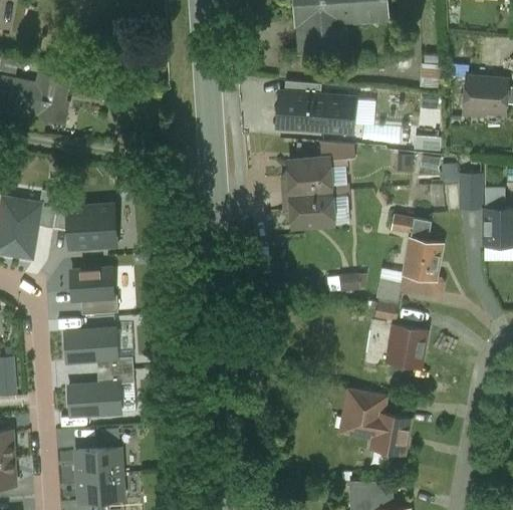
[(385,0),(296,0),(298,25),(343,22),(387,19),(385,0)]
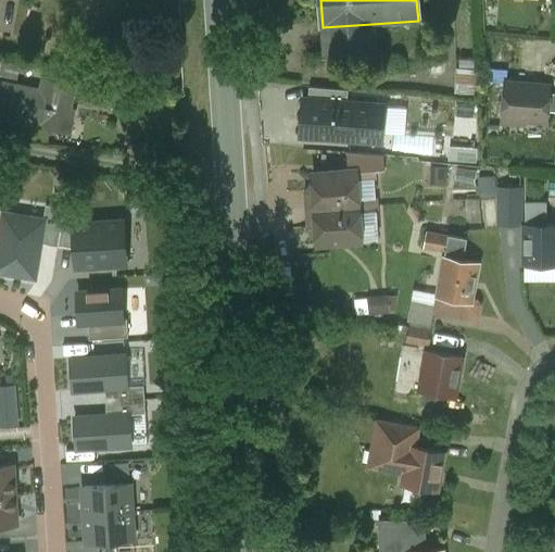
[(371,24),(323,27),(325,57),(374,52),(371,24)]
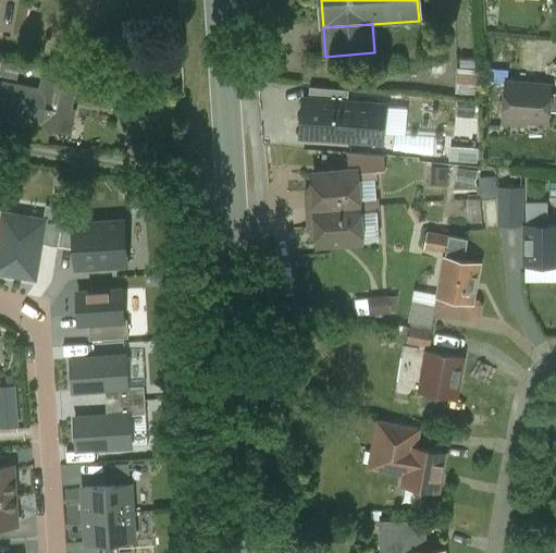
[(480,73),(456,71),(454,95),(478,97),(480,73)]
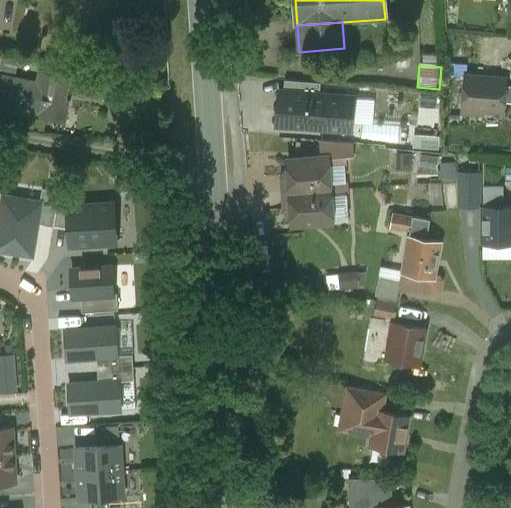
[(37,84),(0,75),(0,103),(21,108),(20,113),(50,119),(51,114),(63,116),(66,102),(59,99),(63,79),(39,74),(37,84)]
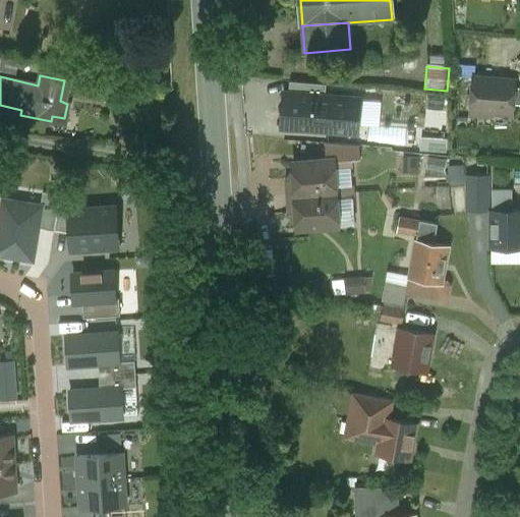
[(513,81),(472,78),(469,115),(489,117),(495,113),(511,114),(513,81)]
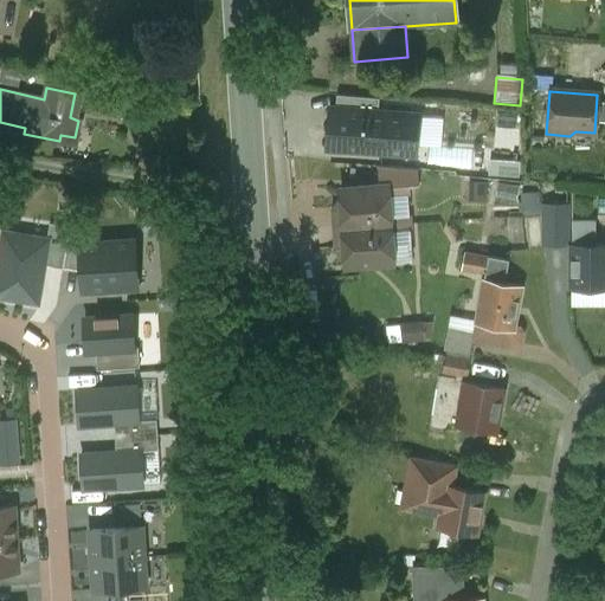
[(329,99),(288,102),(290,148),(332,146),(330,120),(329,99)]
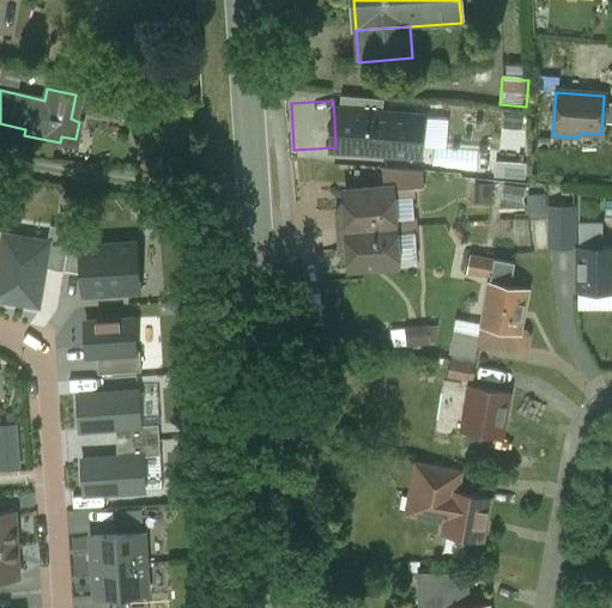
[(362,120),(334,121),(335,147),(363,146),(362,120)]
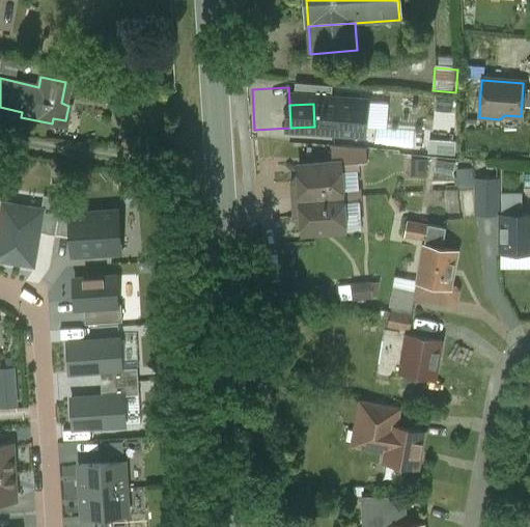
[(365,149),(330,146),(332,165),(339,164),(339,166),(366,164),(365,149)]
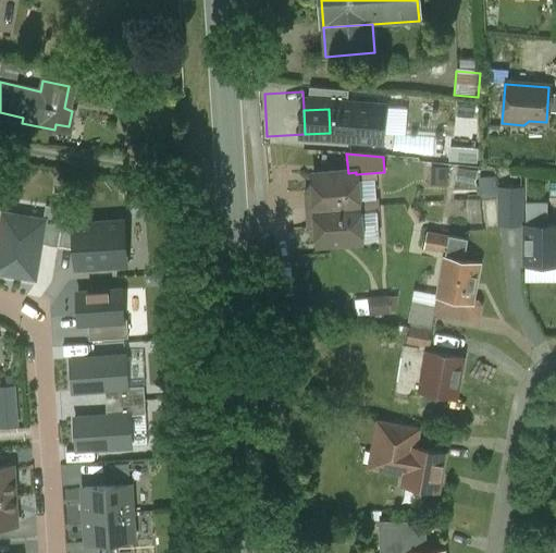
[(348,173),(317,175),(312,180),(312,187),(307,195),(308,210),(358,207),(356,174),(356,172),(348,173)]
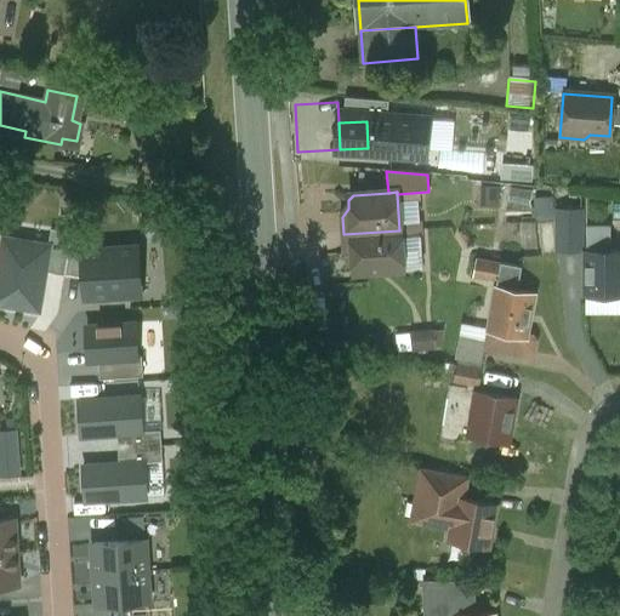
[(552,223),(534,224),(536,258),(555,257),(553,233),(552,223)]
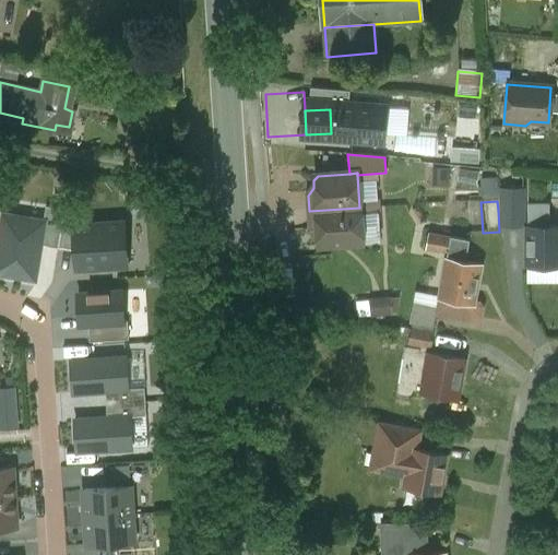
[(64,209),(45,207),(44,219),(47,219),(43,246),(58,248),(64,209)]
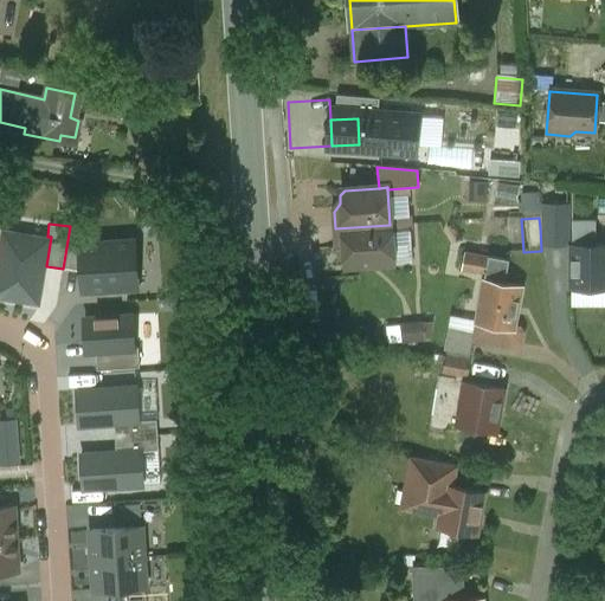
[(390,225),(335,228),(336,246),(343,252),(343,260),(349,265),(393,263),(391,231),(390,225)]
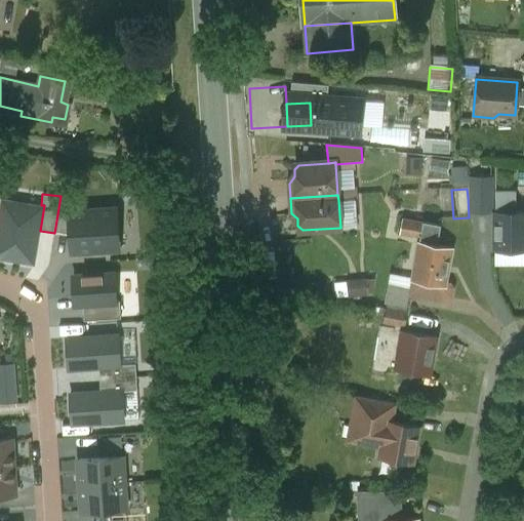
[(67,208),(78,208),(77,199),(61,196),(54,233),(68,235),(67,208)]
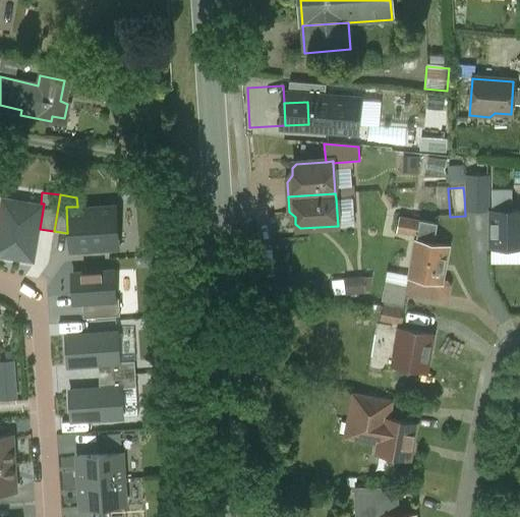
[(479,194),(464,195),(465,216),(480,215),(479,194)]
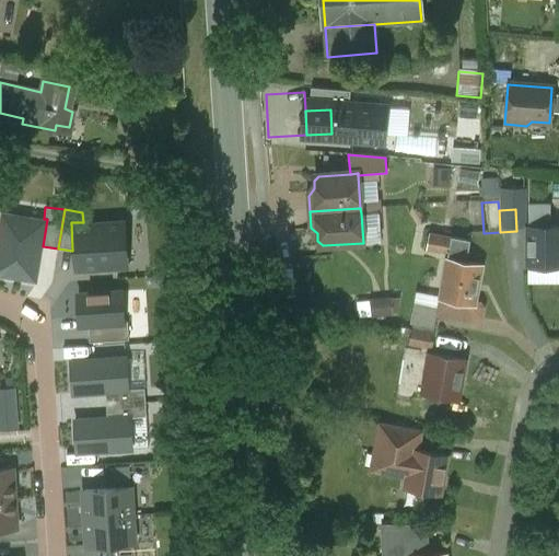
[(44,219),(0,211),(0,277),(37,284),(43,246),(47,219),(44,219)]
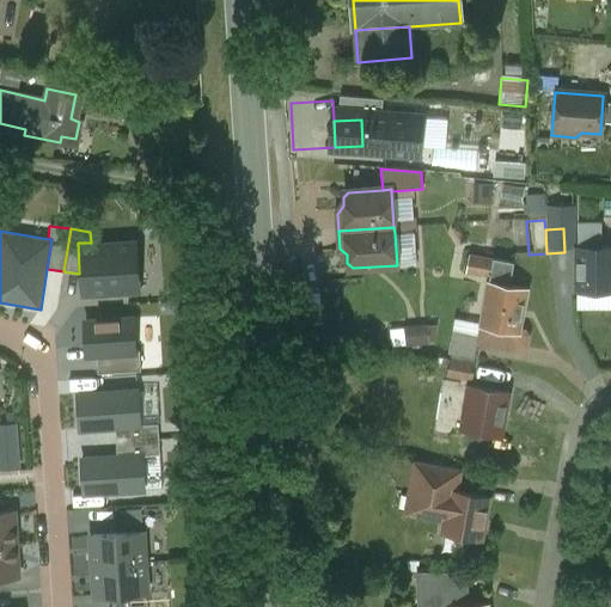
[(414,232),(395,233),(397,265),(416,264),(414,232)]
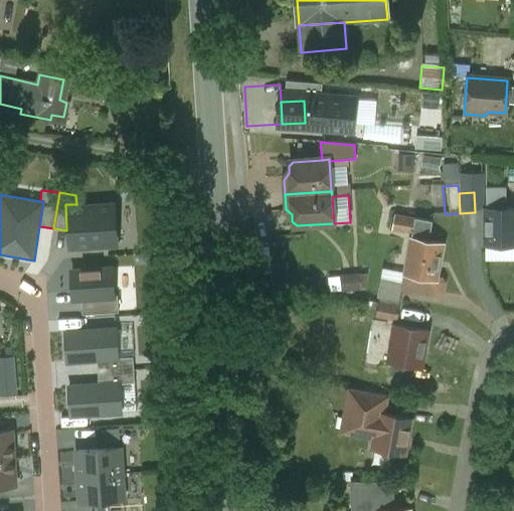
[(118,246),(116,202),(76,204),(65,204),(66,230),(67,248),(118,246)]
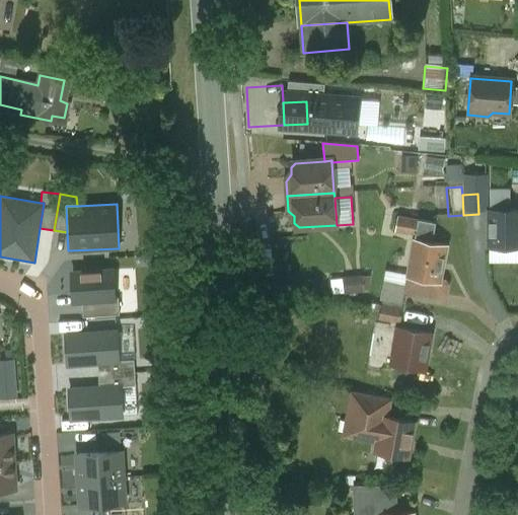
[(517,247),(517,209),(487,210),(487,247),(517,247)]
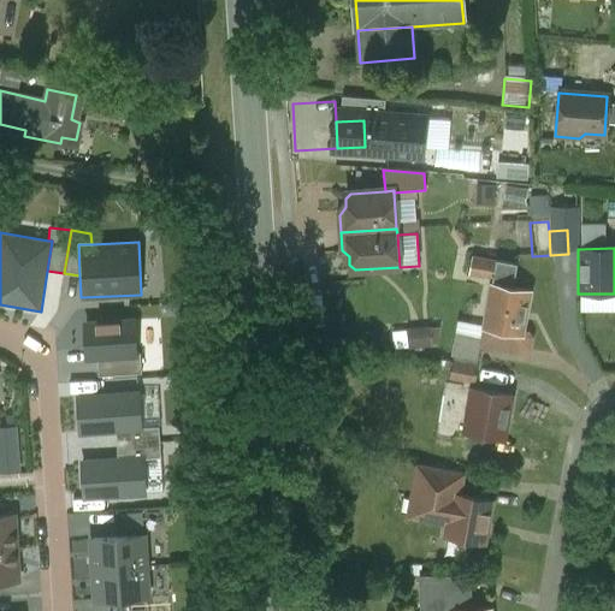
[(496,262),(472,257),(468,278),(492,282),(496,262)]
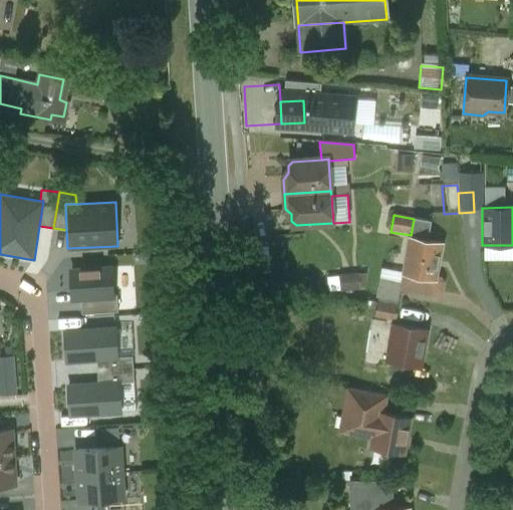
[(431,222),(414,219),(411,235),(410,238),(428,241),(431,222)]
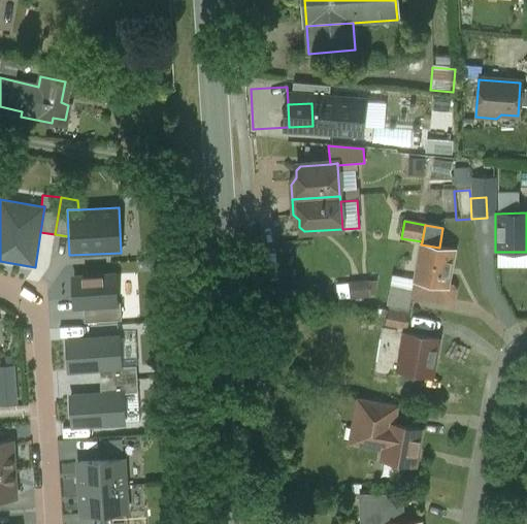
[(439,248),(421,244),(415,283),(446,288),(447,286),(453,251),(439,248)]
